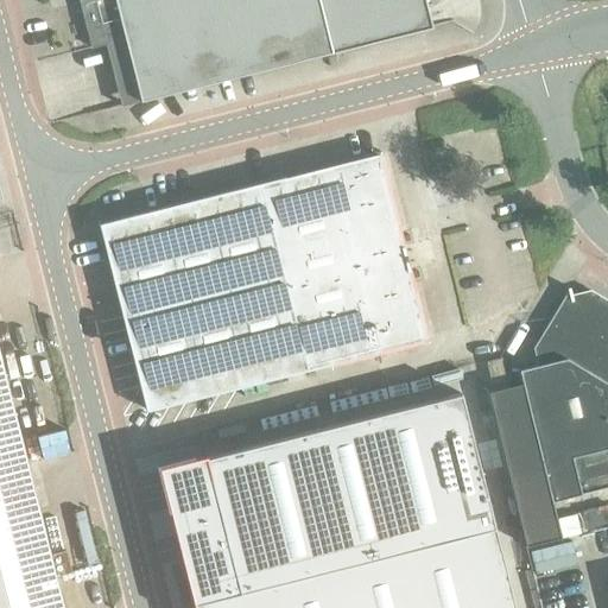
[(143,101),(432,27),(425,0),(80,0),(93,48),(126,39),(143,101)]
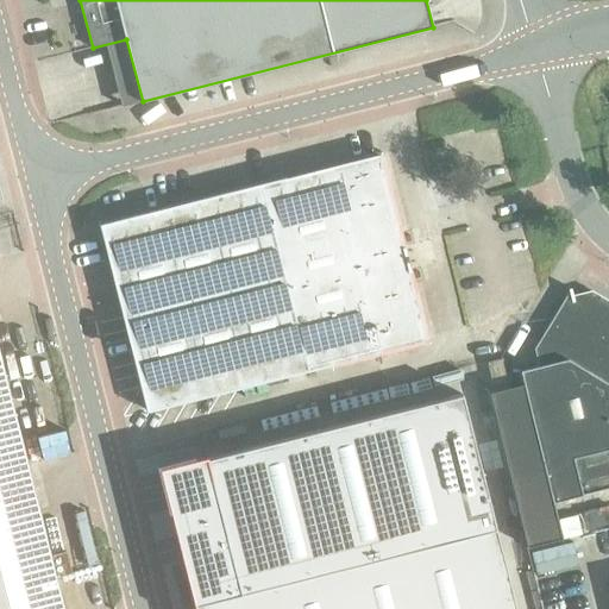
[(337,56),(328,57),(331,67),(338,64),(337,56)]
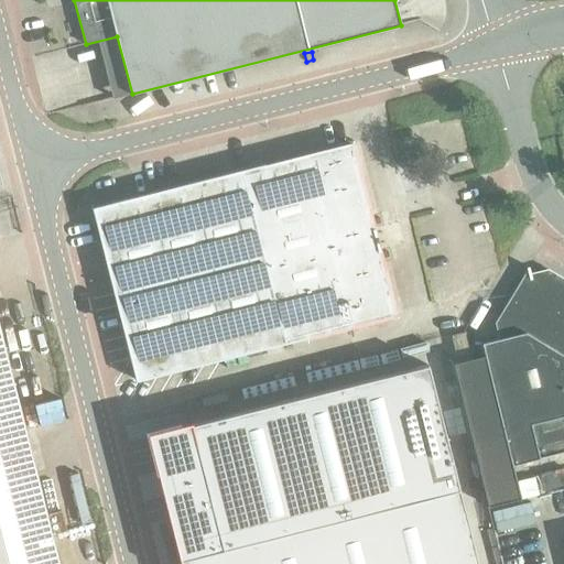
[(286,344),(310,337),(394,315),(351,143),(243,171),(286,343),(286,344)]
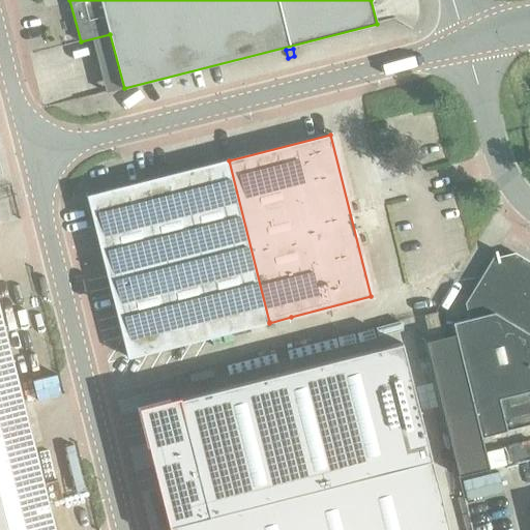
[(128,358),(224,334),(243,329),(269,322),(229,160),(87,196),(109,277),(128,358)]
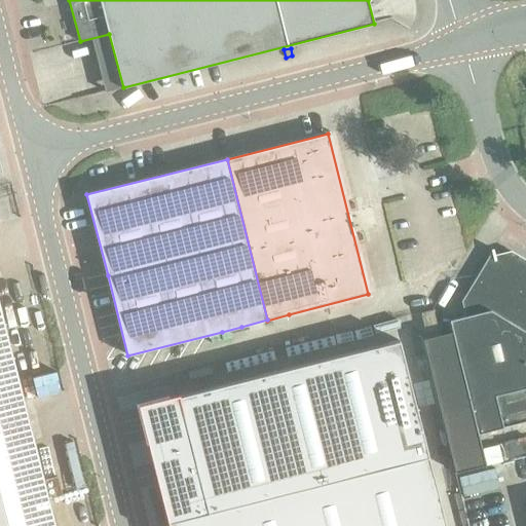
[(496,259),(493,250),(491,250),(491,253),(461,302),(464,316),(449,321),(452,331),(440,334),(425,337),(420,339),(454,474),(486,466),(482,451),(463,456),(458,439),(500,429),(525,422),(525,264),(511,255),(496,259)]
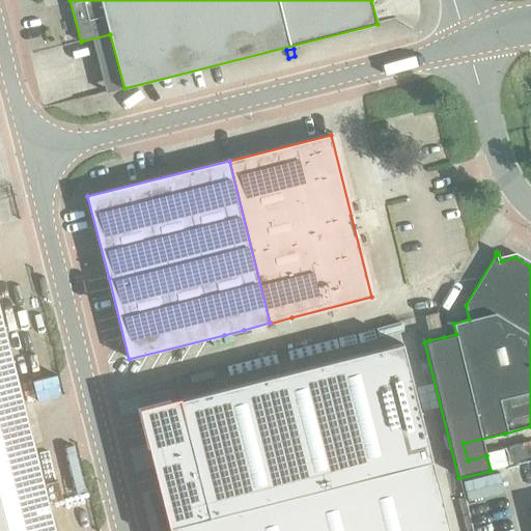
[(0,530),(56,530),(0,306),(0,530)]
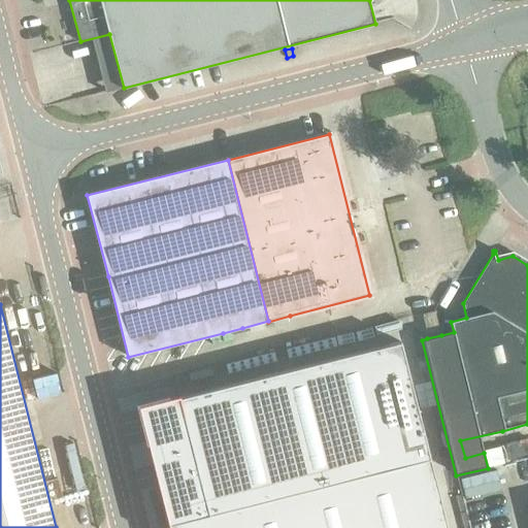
[(436,314),(423,318),(427,338),(441,335),(436,314)]
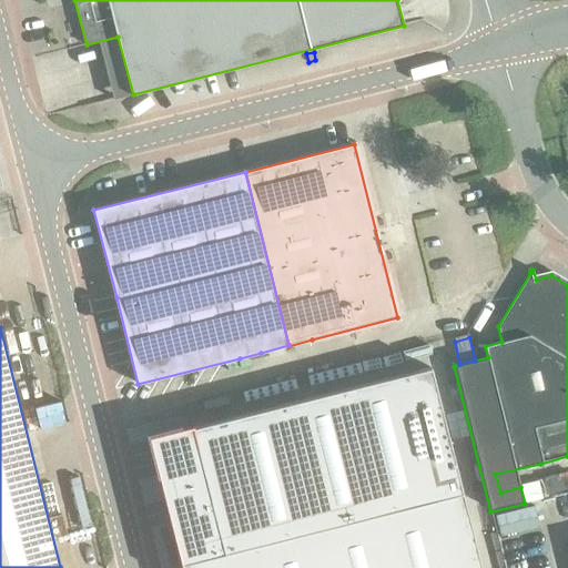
[(493,567),(442,361),(146,433),(179,567),(493,567)]
